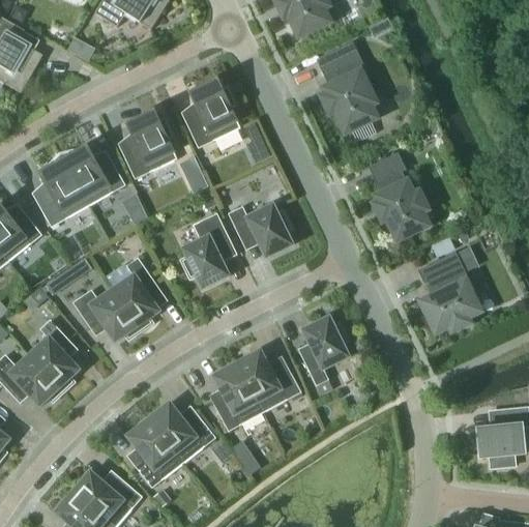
[(11,0),(0,0),(0,8),(6,11),(11,0)]
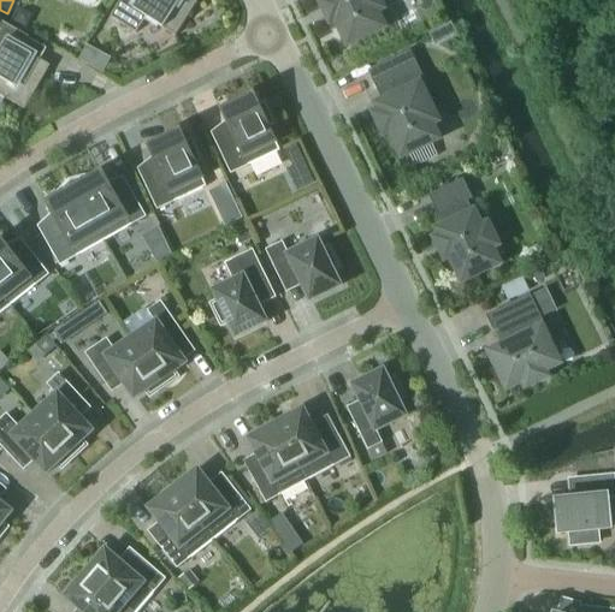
[(175,33),(194,0),(117,0),(110,13),(135,29),(145,13),(175,33)]
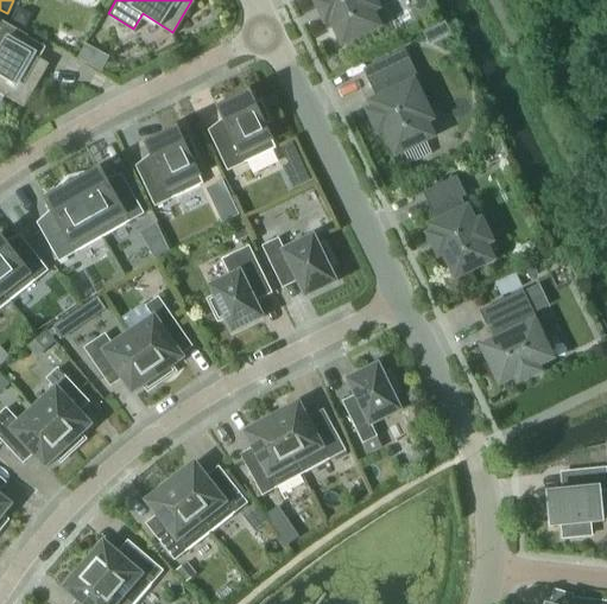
[(318,0),(326,16),(330,13),(342,37),(374,21),(367,6),(373,4),(371,0),(318,0)]
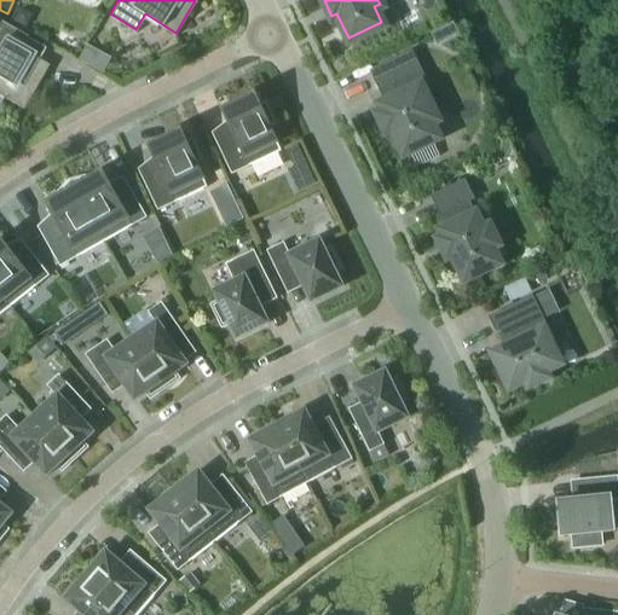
[(27,24),(32,11),(18,5),(12,18),(27,24)]
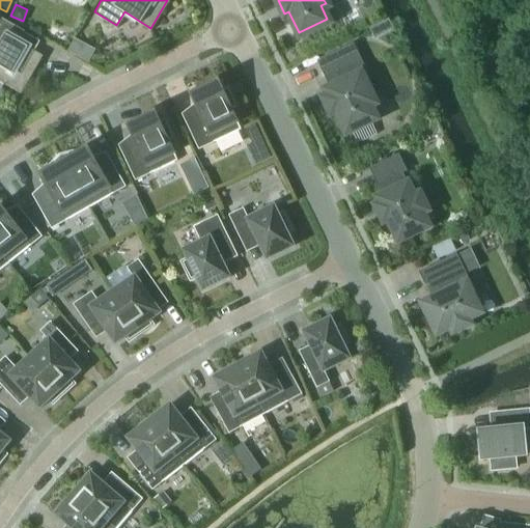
[(0,80),(21,91),(43,53),(18,39),(24,29),(1,16),(0,17),(0,80)]
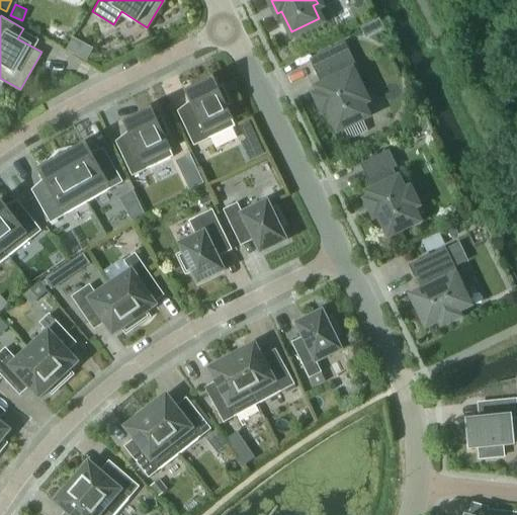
[(365,34),(385,25),(380,15),(360,24),(365,34)]
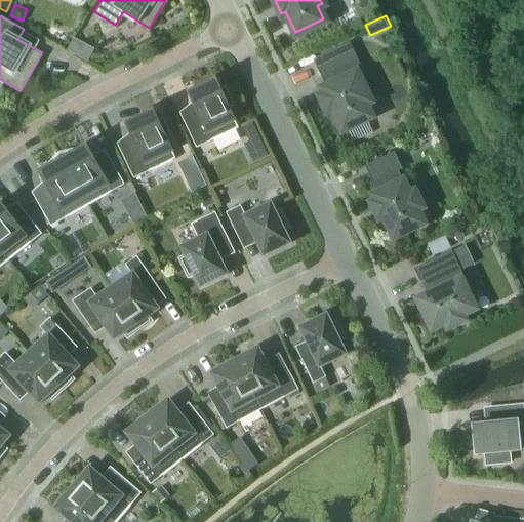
[(67,47),(78,52),(83,42),(72,36),(67,47)]
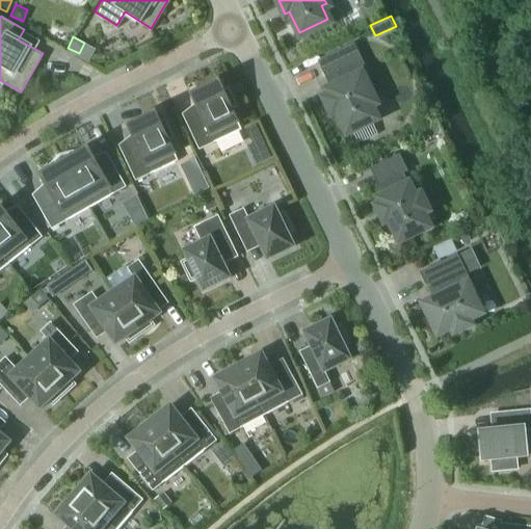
[(352,42),(318,58),(332,85),(326,88),(329,94),(324,96),(332,110),(337,108),(347,129),(375,115),(369,103),(374,100),(361,73),(367,70),(352,42)]
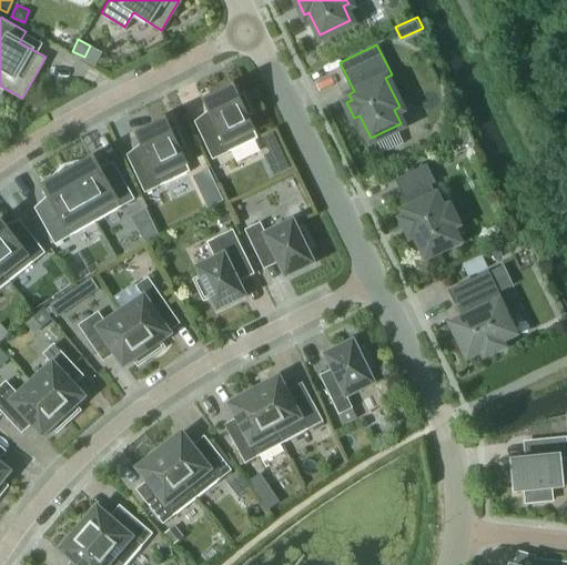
[(233,86),(203,99),(213,119),(198,127),(212,157),(256,135),(246,113),(252,111),(243,92),(238,94),(233,86)]
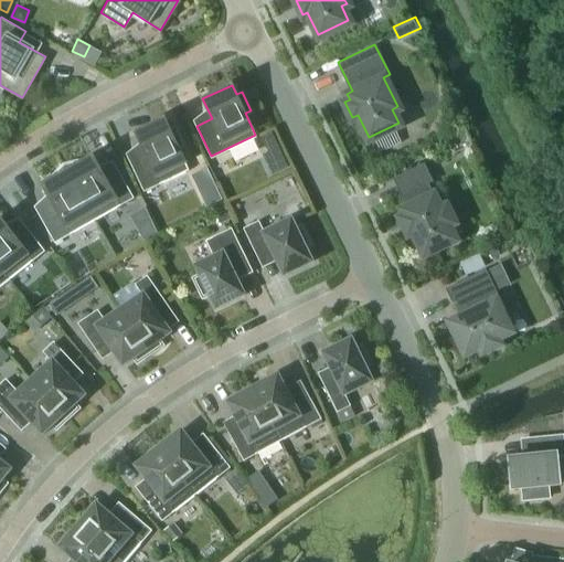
[(169,127),(163,117),(135,131),(145,151),(129,159),(144,189),(188,168),(178,146),(183,142),(174,125),(169,127)]
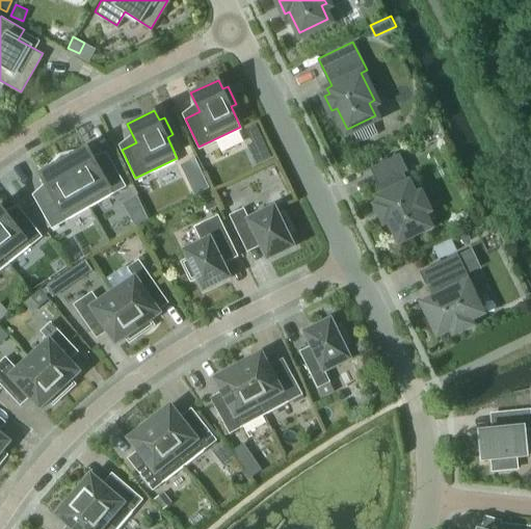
[(59,153),(89,205),(125,184),(109,157),(97,163),(86,146),(75,153),(73,150),(59,153)]
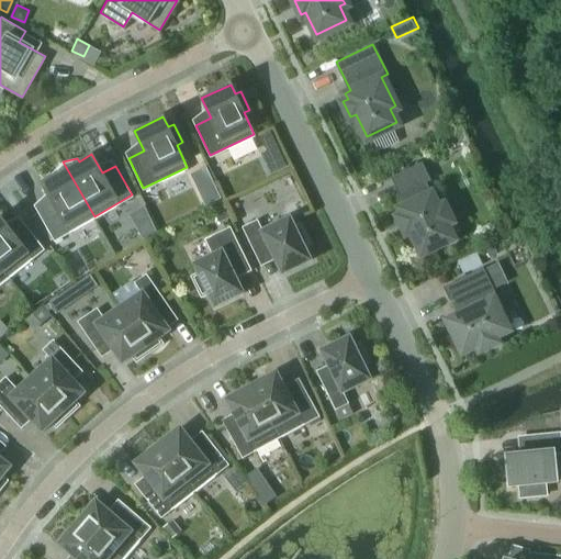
[(54,239),(94,216),(63,161),(53,172),(54,176),(42,182),(53,201),(37,210),(54,239)]
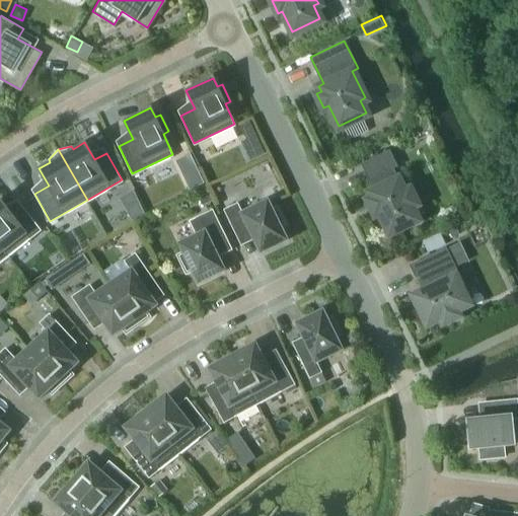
[(370,191),(372,197),(368,199),(375,213),(379,211),(389,231),(417,218),(411,205),(416,203),(409,189),(403,191),(391,166),(395,164),(388,149),(362,162),(375,189),(370,191)]
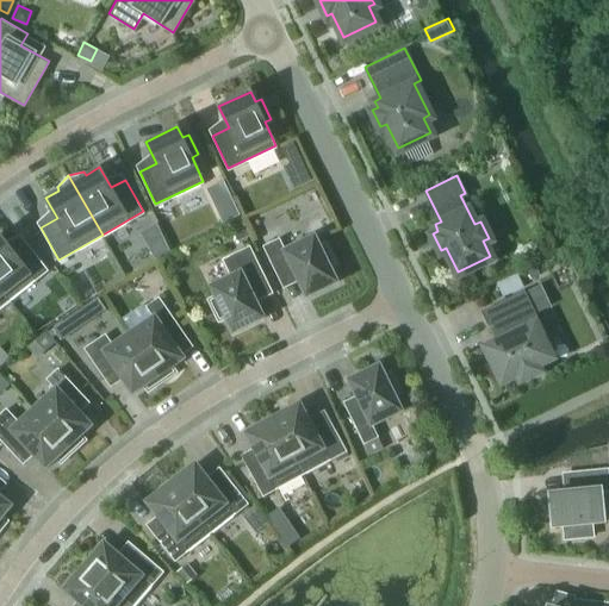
[(0,283),(10,298),(48,268),(25,239),(12,250),(0,233),(0,283)]
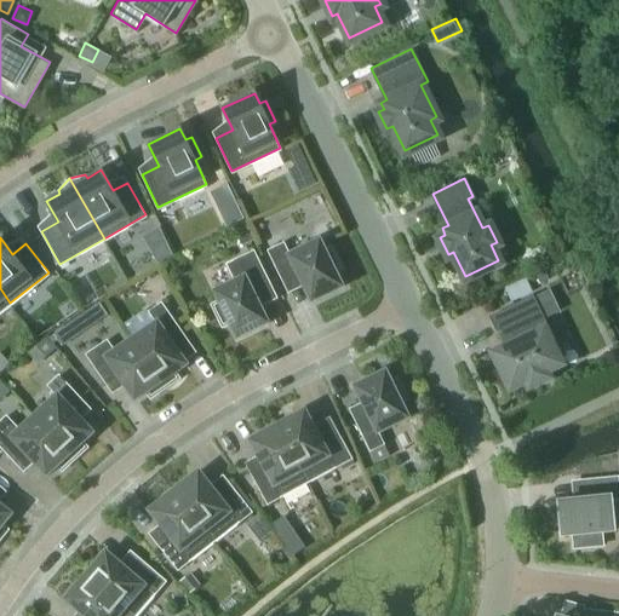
[(310,299),(342,285),(334,268),(340,265),(330,245),(325,248),(319,237),(288,252),(284,240),(267,248),(282,280),(297,272),(310,299)]
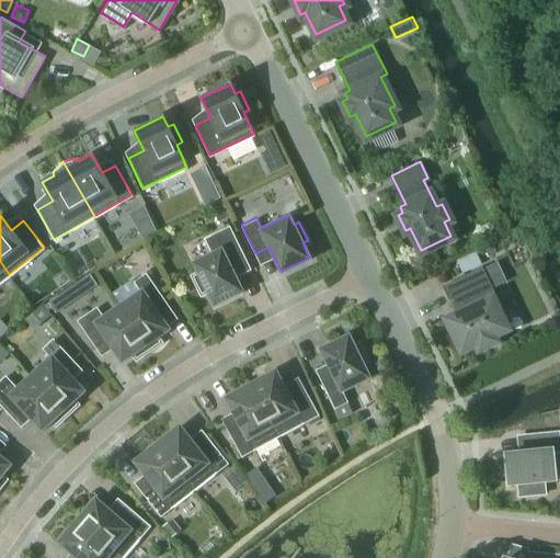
[(214,304),(242,291),(230,265),(246,258),(229,225),(204,237),(212,252),(193,262),(197,271),(192,274),(201,292),(206,289),(214,304)]
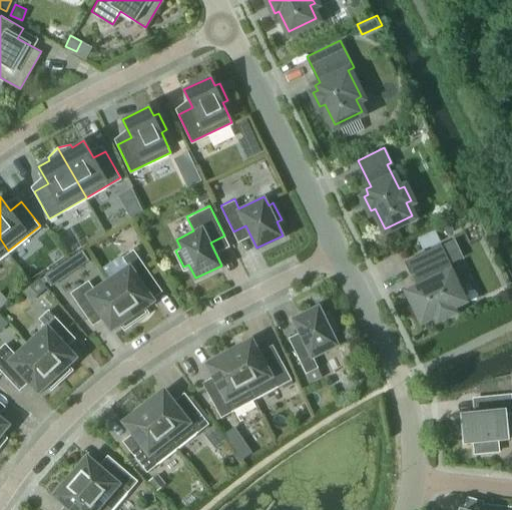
[(0,257),(8,250),(0,238),(0,257)]
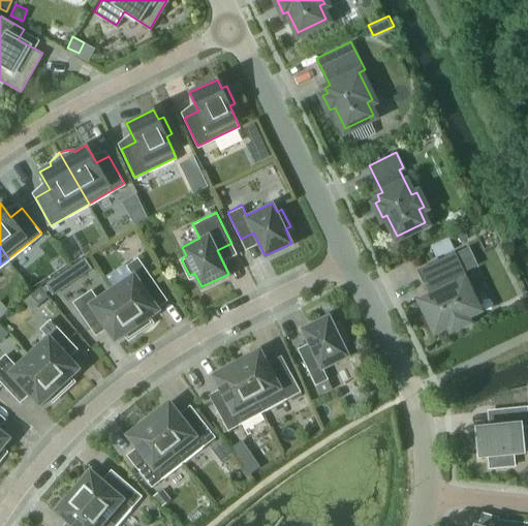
[(452,327),(466,319),(463,314),(476,308),(464,281),(467,280),(454,251),(418,269),(428,287),(432,285),(436,294),(422,300),(435,328),(448,321),(452,327)]
